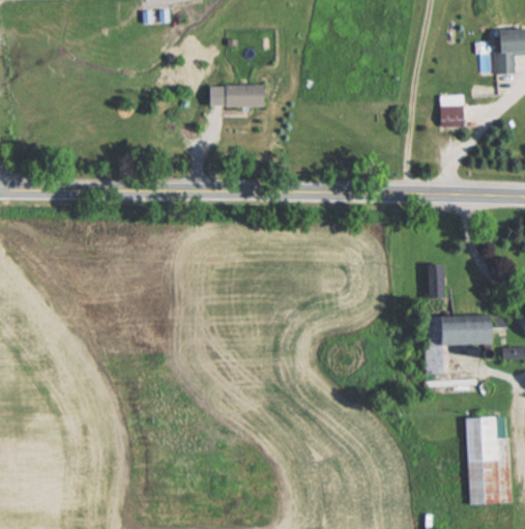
[(524,29),(494,30),(495,75),(516,74),(515,56),(524,56),(524,29)]
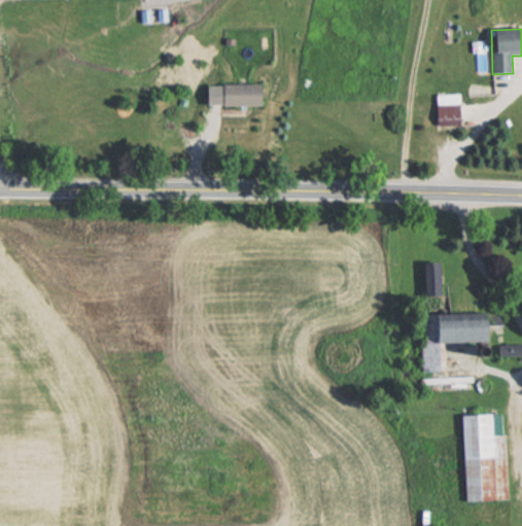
[(220,84),(220,106),(264,106),(264,84),(220,84)]
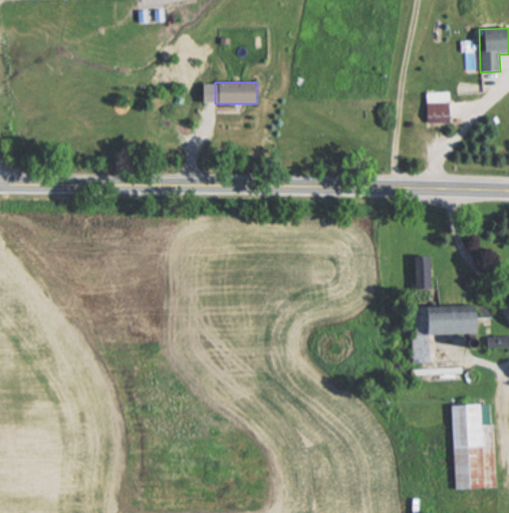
[(450,121),(450,93),(427,93),(427,121),(450,121)]
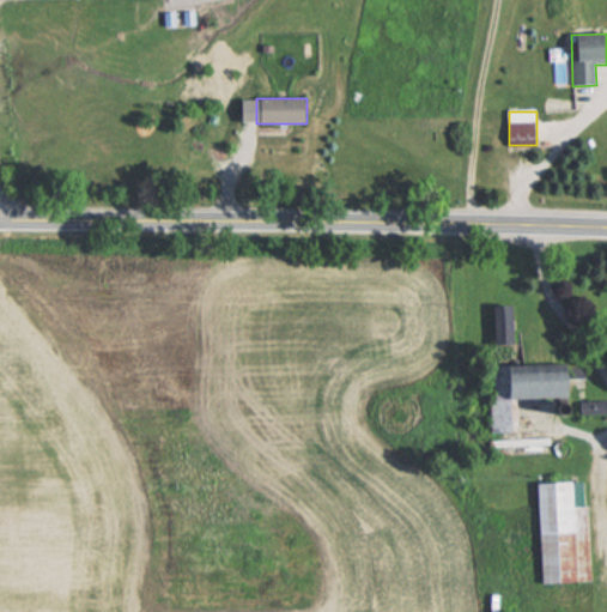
[(491,367),(492,399),(563,398),(563,365),(491,367)]
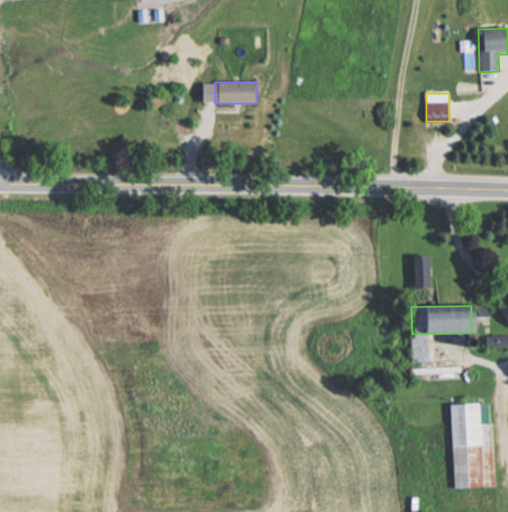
[(450,404),(452,489),(495,488),(494,423),(480,423),(480,403),(450,404)]
